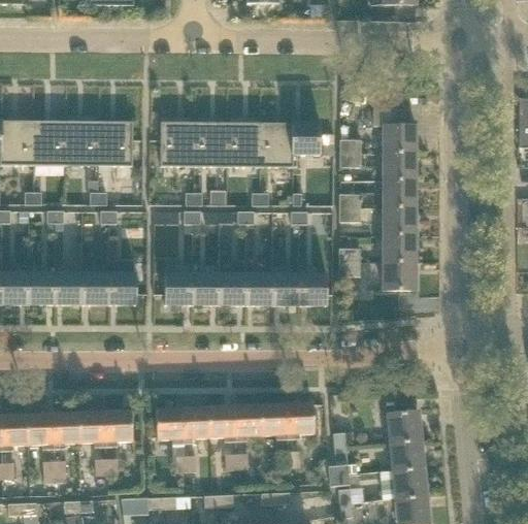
[(374,127),(383,127),(383,154),(416,154),(416,127),(403,127),(403,110),(374,110),(374,127)]
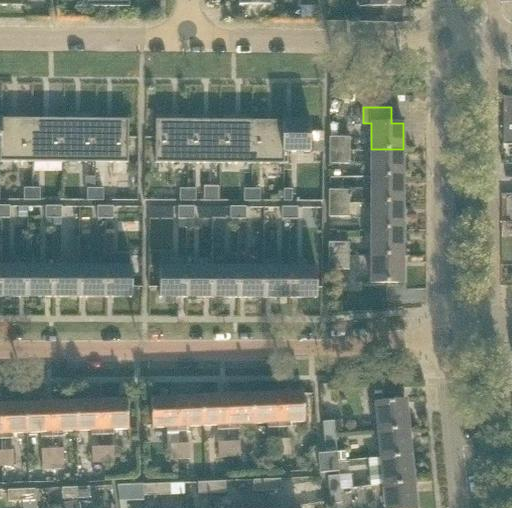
[(1,116),(1,159),(32,159),(33,116),(1,116)]
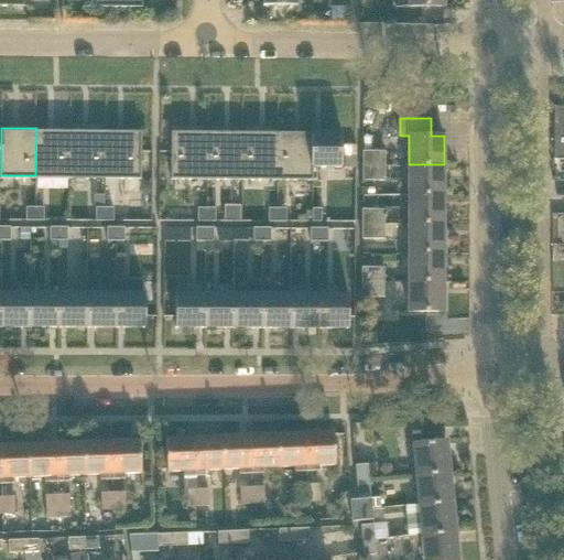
[(36,128),(35,175),(71,176),(71,128),(36,128)]
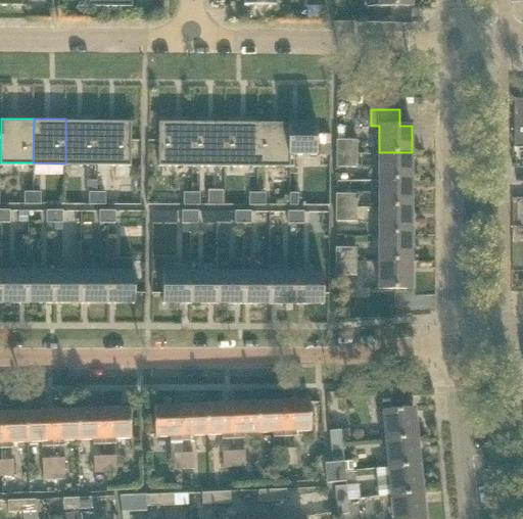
[(65,119),(65,163),(98,163),(98,120),(65,119)]
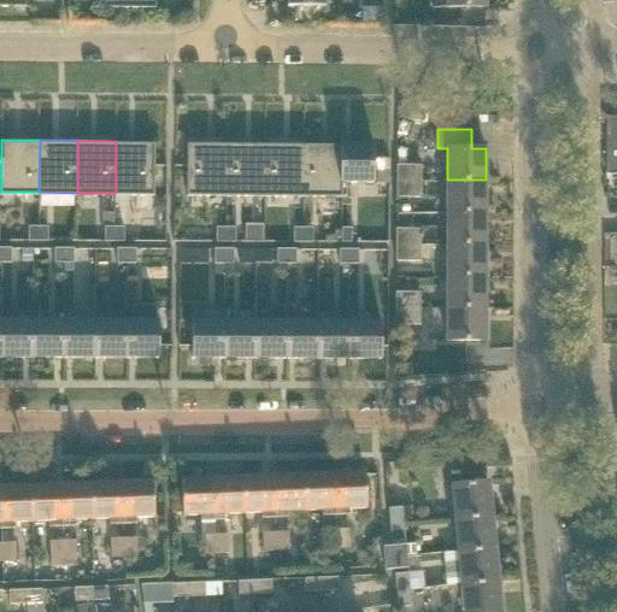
[(116,141),(116,193),(153,193),(154,141),(116,141)]
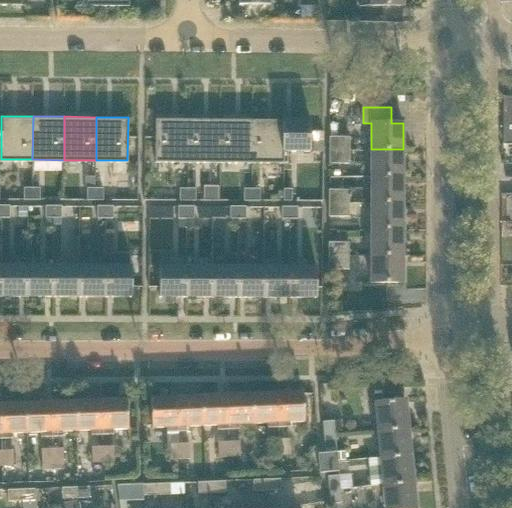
[(155,117),(155,160),(186,160),(187,117),(155,117)]
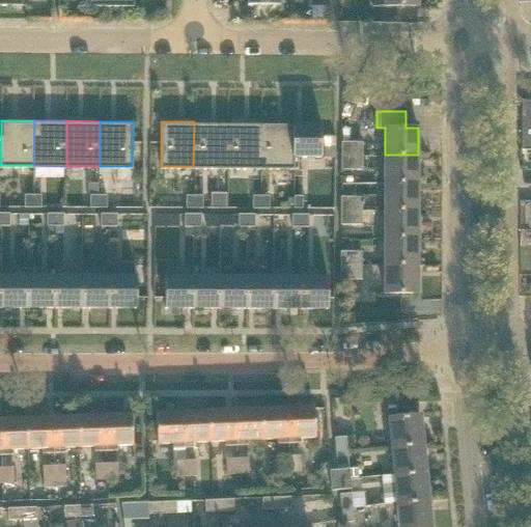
[(194,121),(193,166),(226,167),(226,121),(194,121)]
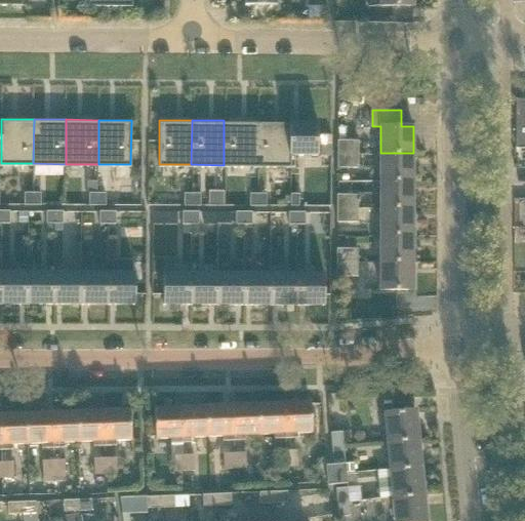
[(224,120),(224,165),(256,165),(256,121),(224,120)]
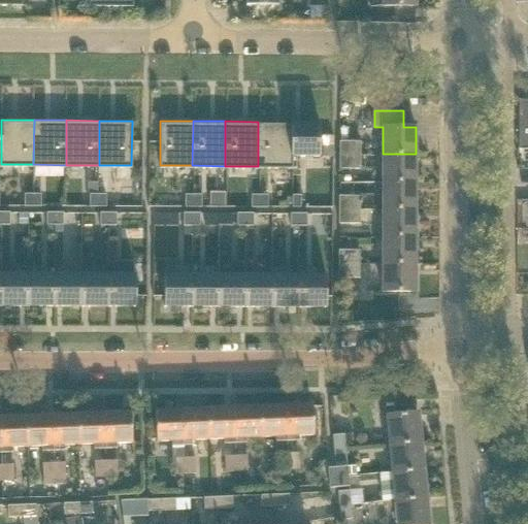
[(258,122),(258,166),(290,166),(291,122),(258,122)]
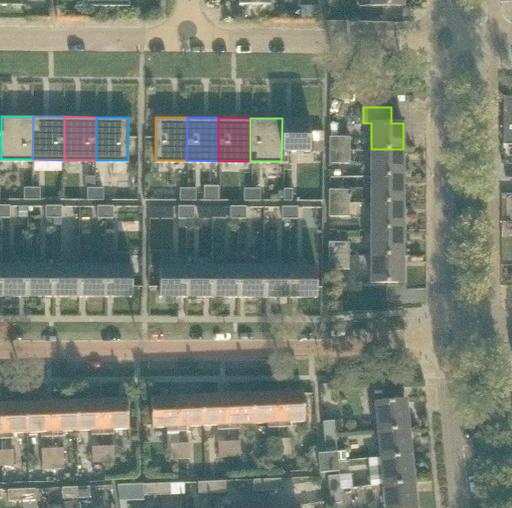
[(282,118),(281,161),(283,161),(283,149),(309,149),(309,118),(282,118)]
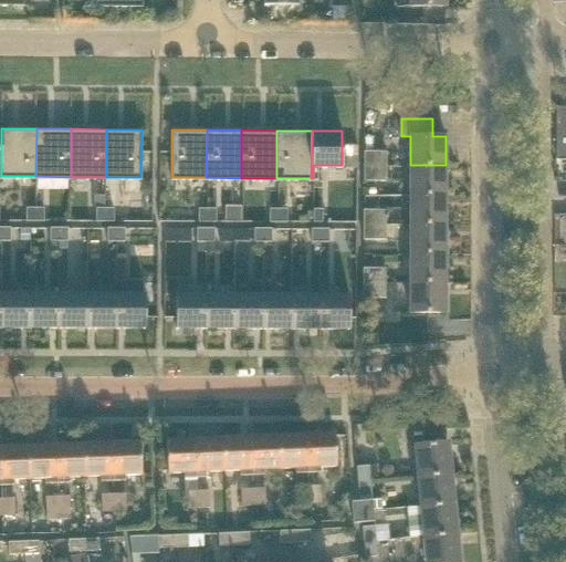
[(365,151),(365,165),(387,165),(387,151),(365,151)]
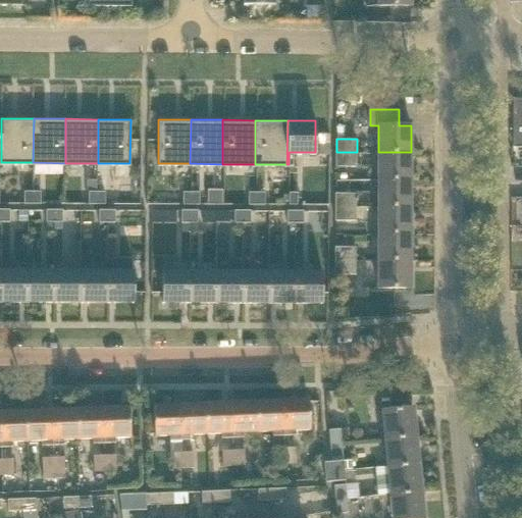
[(357,152),(336,152),(336,164),(357,164),(357,152)]
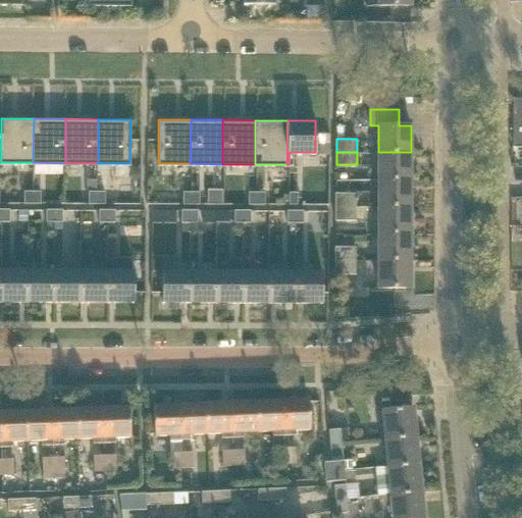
[(411,152),(378,152),(378,179),(411,179),(411,152)]
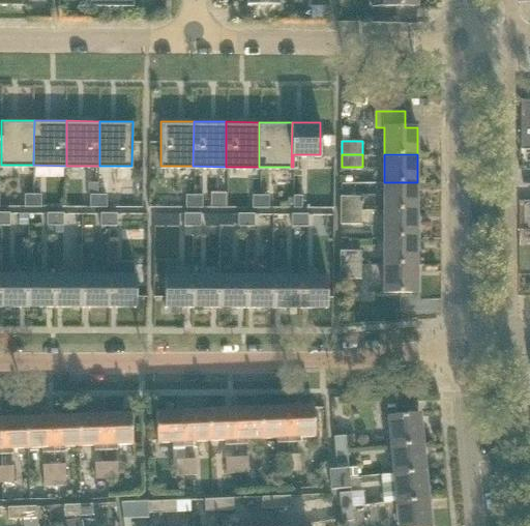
[(417,182),(384,182),(384,209),(417,209),(417,182)]
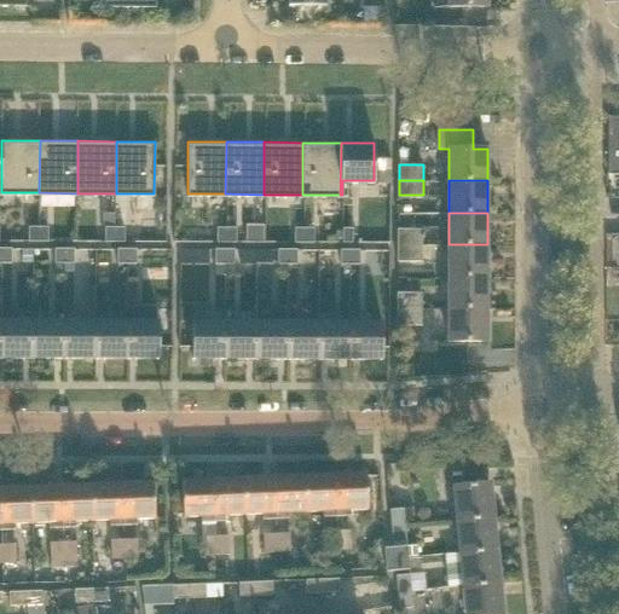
[(104,224),(104,239),(114,239),(114,224),(104,224)]
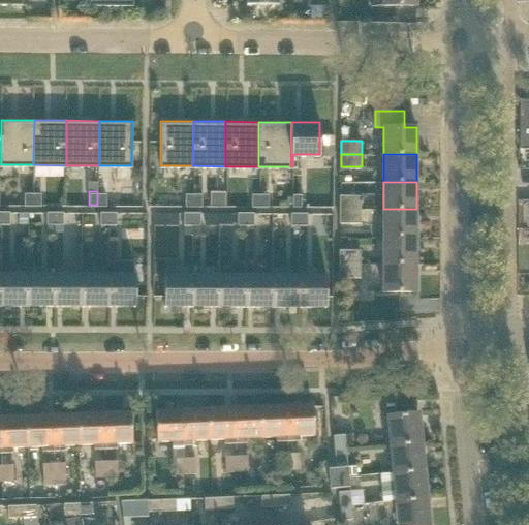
[(185,192),(185,205),(193,205),(193,192),(185,192)]
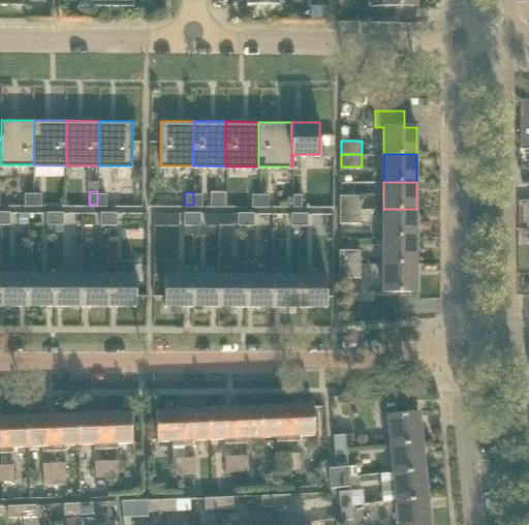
[(193,192),(193,205),(201,205),(201,192),(193,192)]
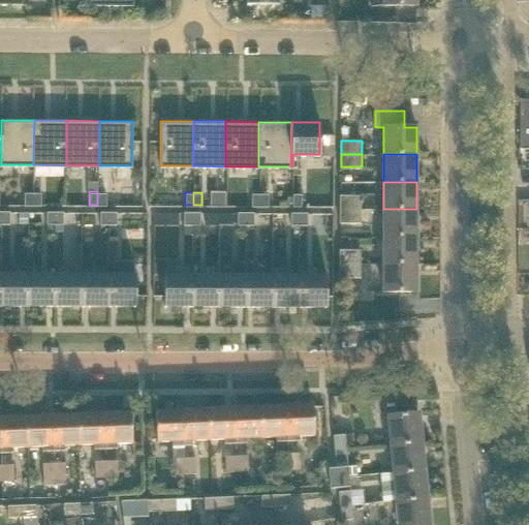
[(292,193),(292,205),(300,206),(301,193),(292,193)]
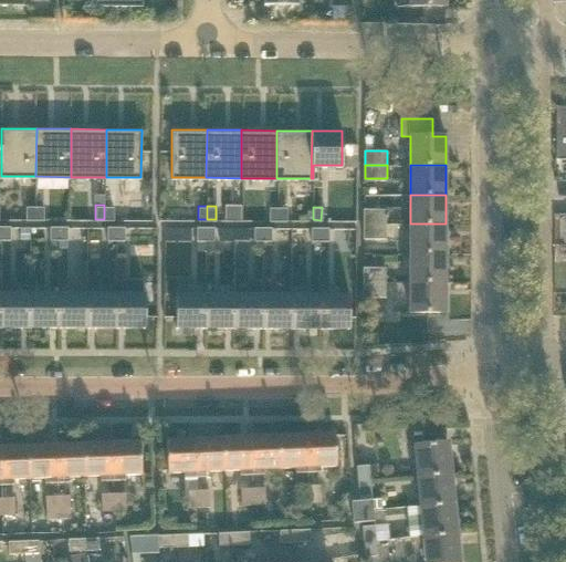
[(365,209),(365,224),(386,224),(386,209),(365,209)]
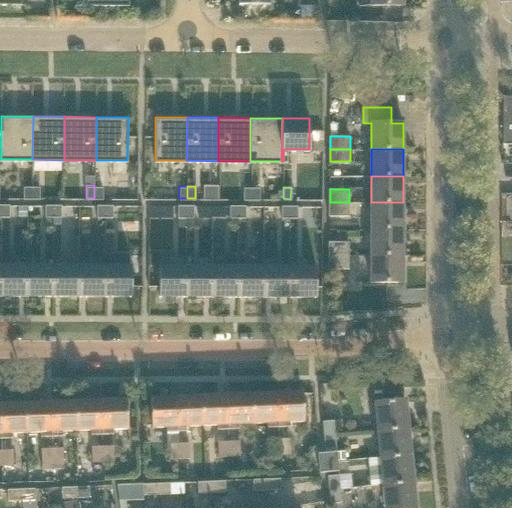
[(349,202),(330,202),(330,214),(349,214),(349,202)]
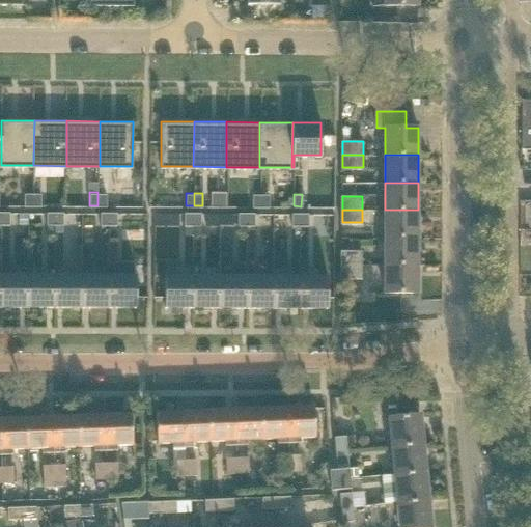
[(418,210),(385,210),(385,237),(418,237),(418,210)]
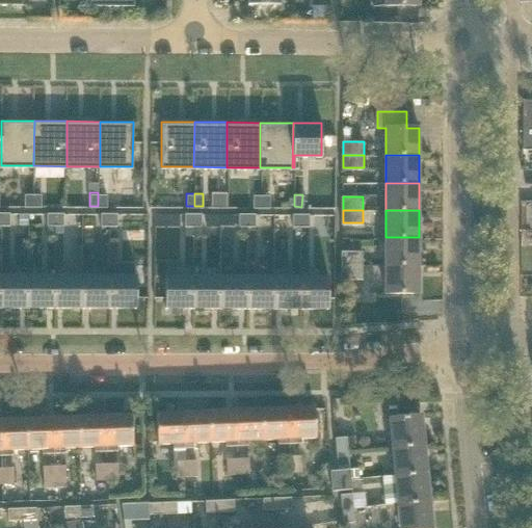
[(238,212),(238,225),(246,225),(246,212),(238,212)]
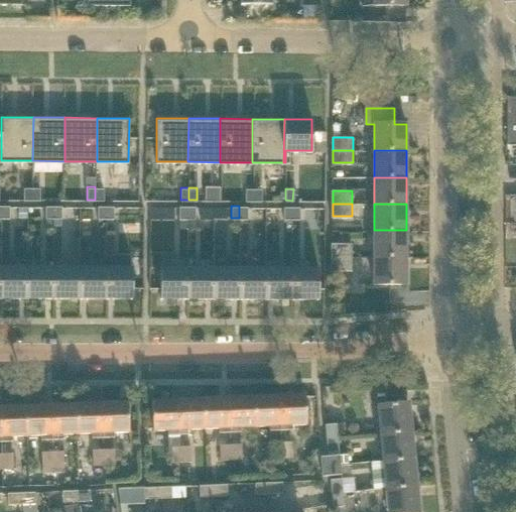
[(284,206),(283,218),(291,219),(291,206),(284,206)]
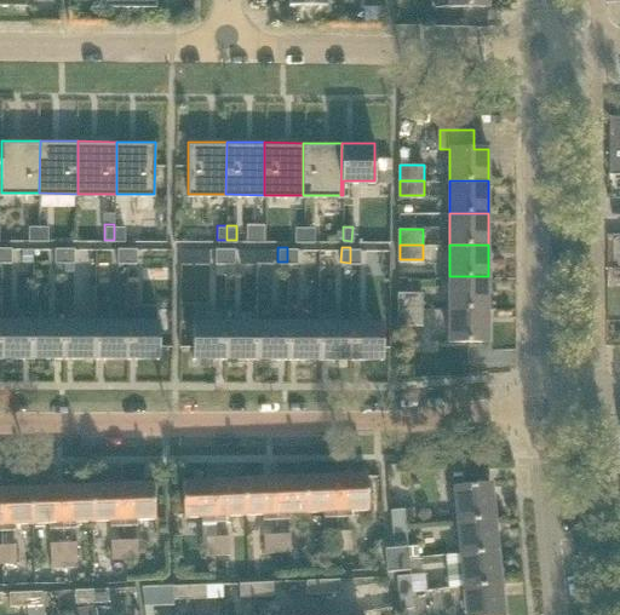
[(488,276),(449,276),(449,309),(488,309),(488,276)]
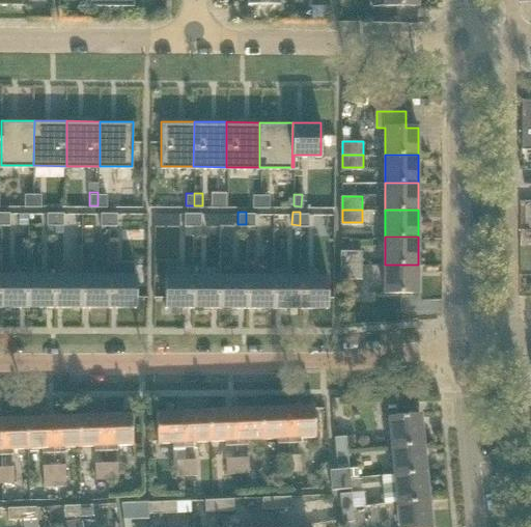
[(341,251),(341,265),(362,265),(362,251),(341,251)]
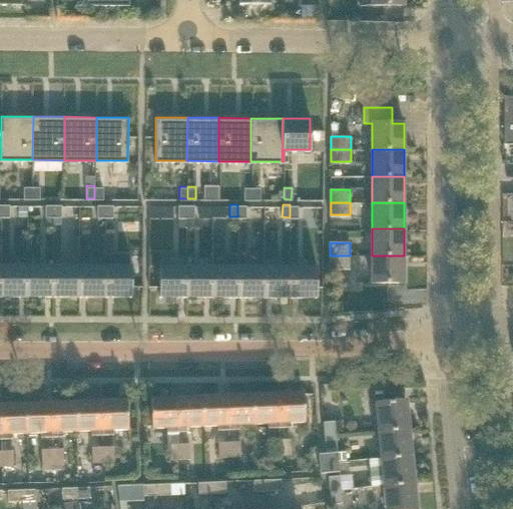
[(350,256),(330,256),(330,268),(350,268),(350,256)]
